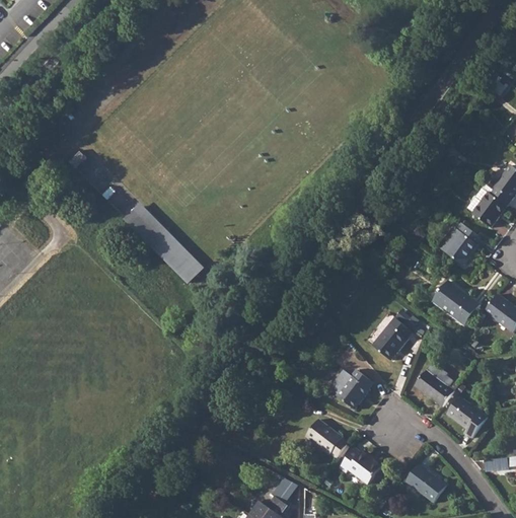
[(494,187),(489,193),(505,205),(515,192),(514,191),(515,187),(515,169),(508,163),(492,186),(494,187)]
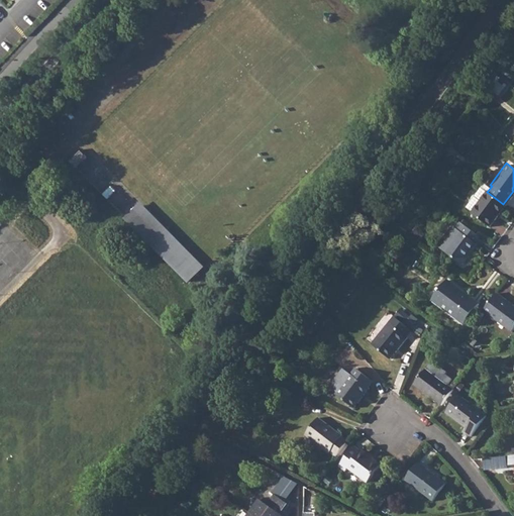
[(487,192),(479,186),(463,206),(470,210),(469,212),(487,225),(503,204),(487,192)]
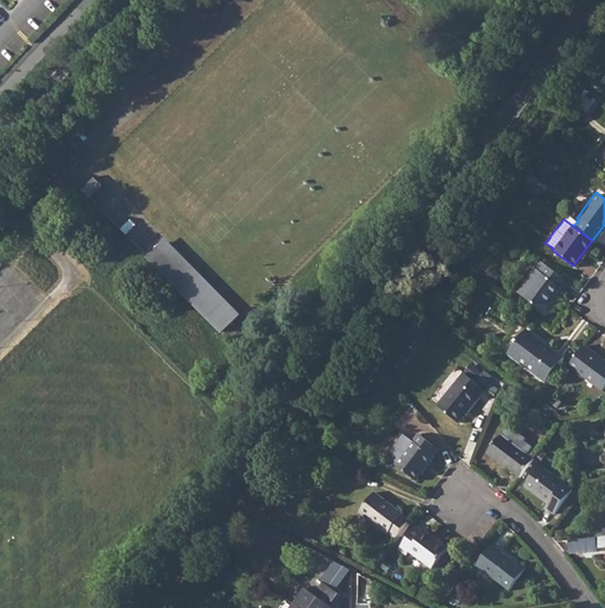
[(237,315),(163,238),(144,256),(218,333),(237,315)]
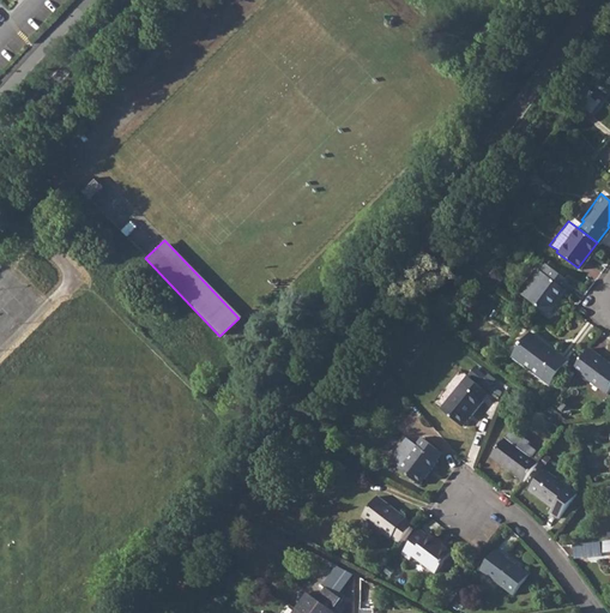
[(567,281),(541,260),(535,268),(530,268),(515,287),(517,292),(544,313),(563,289),(561,288),(567,281)]
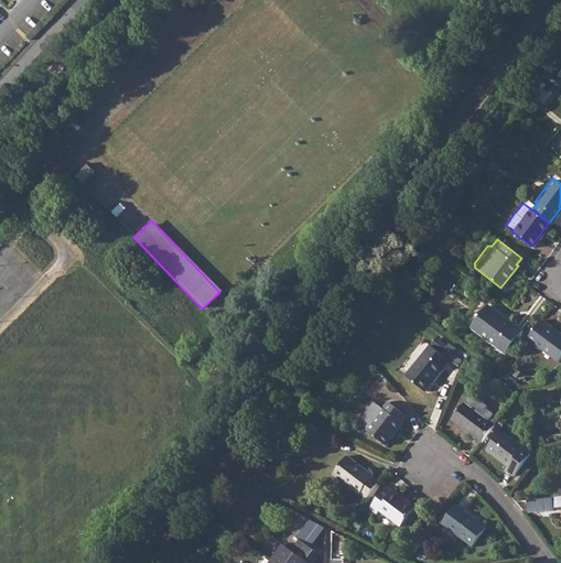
[(446,253),(452,258),(456,251),(451,248),(446,253)]
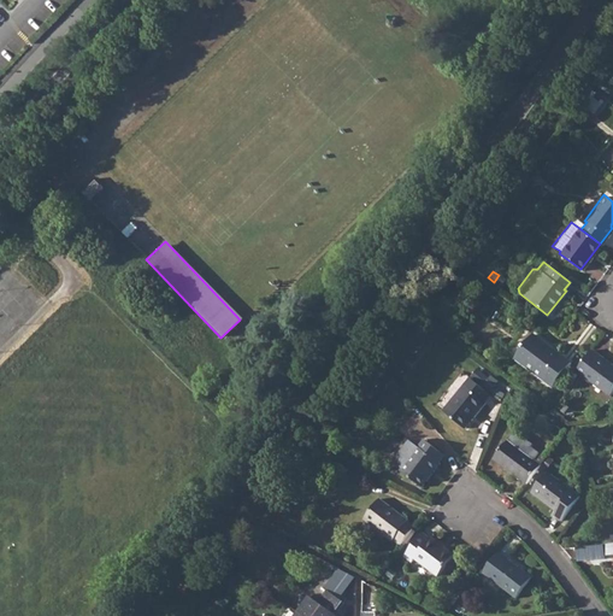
[(538,342),(540,340),(530,333),(512,357),(550,386),(569,362),(549,347),(547,350),(538,342)]
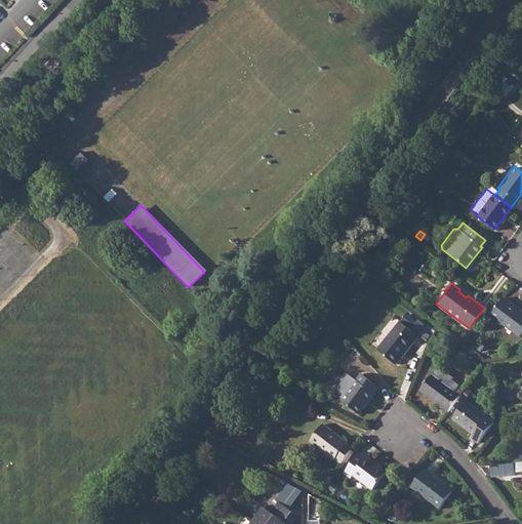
[(503,297),(489,315),(518,336),(521,330),(521,314),(520,313),(515,310),(516,308),(503,297)]
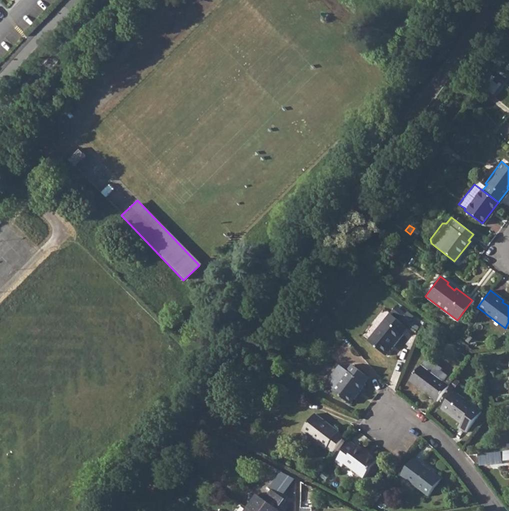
[(388,313),(365,340),(383,355),(401,333),(400,332),(405,327),(400,323),(388,313)]
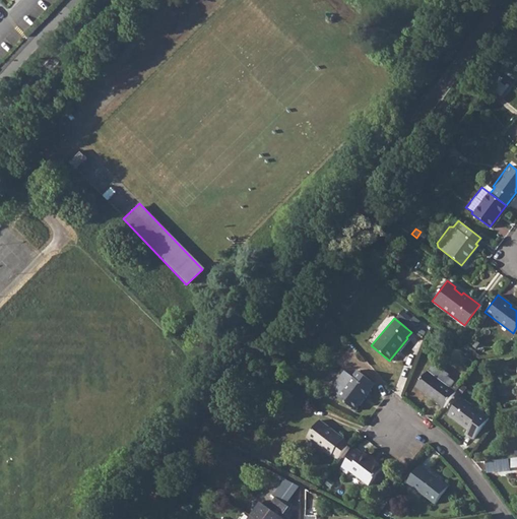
[(410,319),(405,325),(415,331),(419,325),(410,319)]
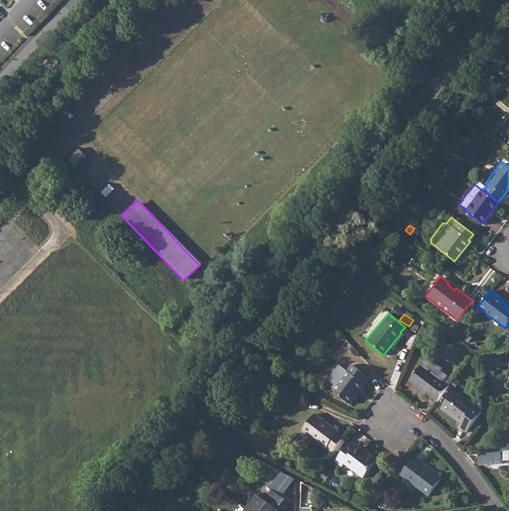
[(350,364),(330,390),(348,403),(363,384),(362,383),(367,377),(350,364)]
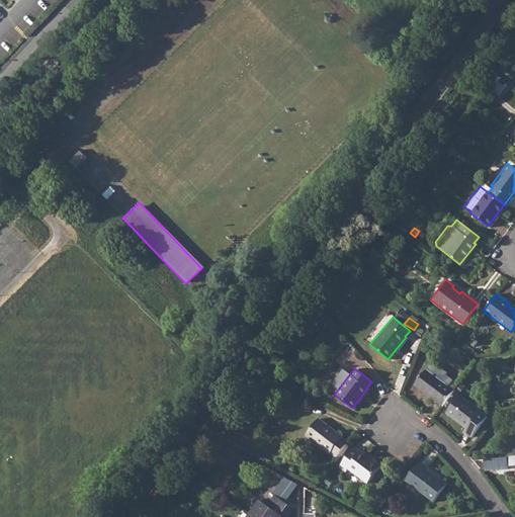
[(424,368),(412,384),(440,406),(458,381),(454,378),(448,386),(446,385),(424,368)]
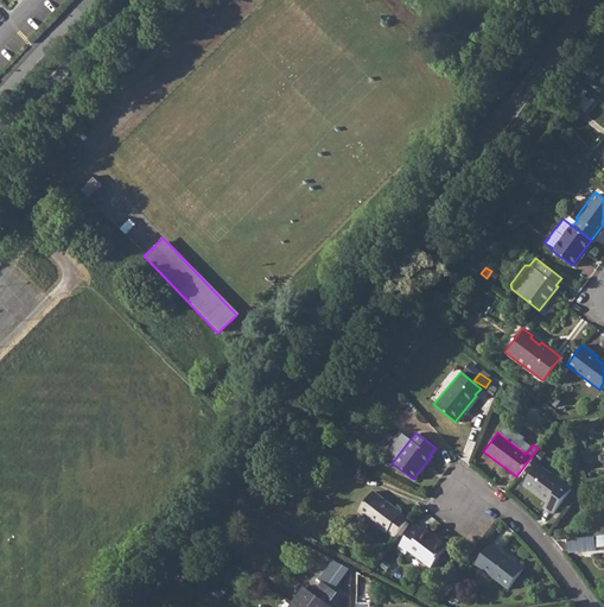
[(535,463),(521,484),(545,501),(542,505),(551,512),(568,488),(535,463)]
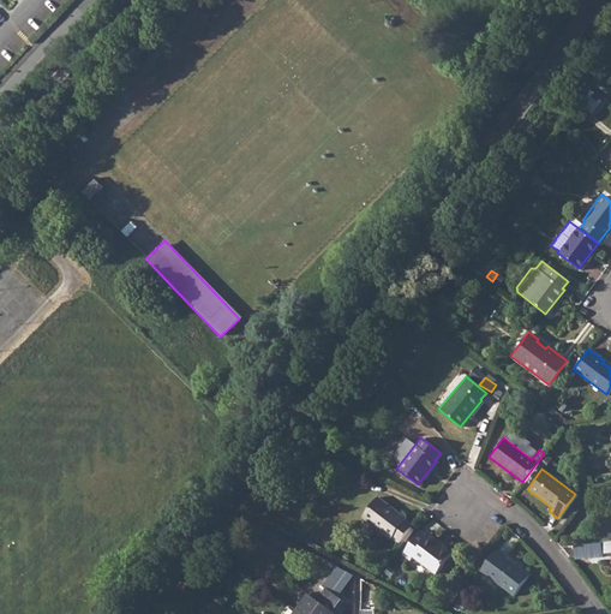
[(365,511),(360,516),(389,538),(390,537),(397,542),(411,524),(403,519),(405,518),(376,495),(365,511)]
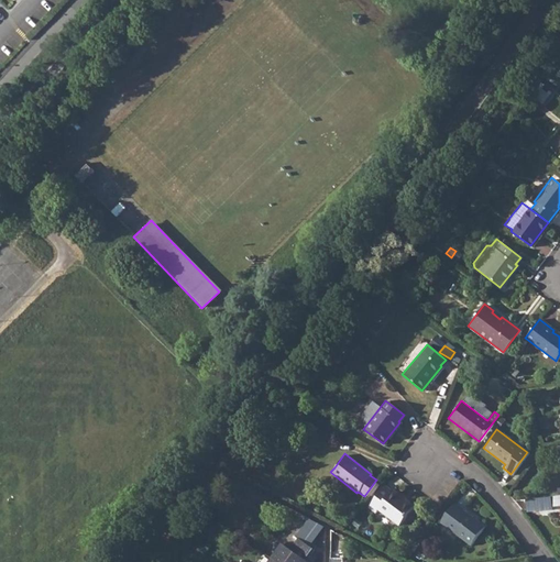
[(384,485),(368,506),(374,511),(377,508),(398,525),(413,505),(392,488),(391,491),(384,485)]
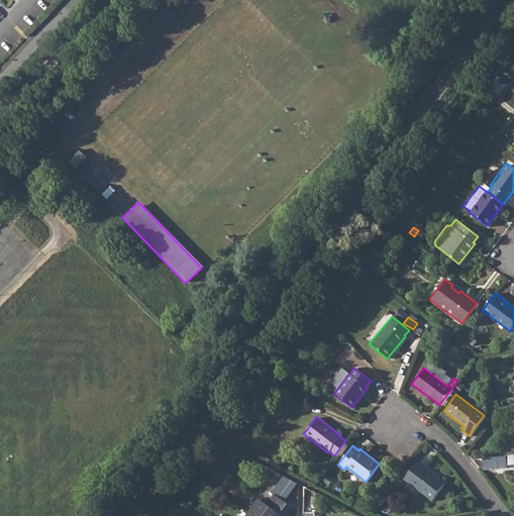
[(415,461),(402,479),(430,500),(443,483),(415,461)]
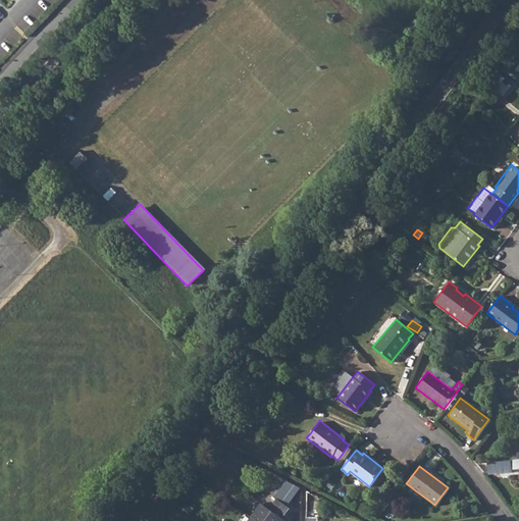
[(260,504),(251,517),(256,520),(281,520),(283,519),(275,514),(277,511),(283,514),(289,508),(287,506),(276,499),(269,510),(260,504)]
